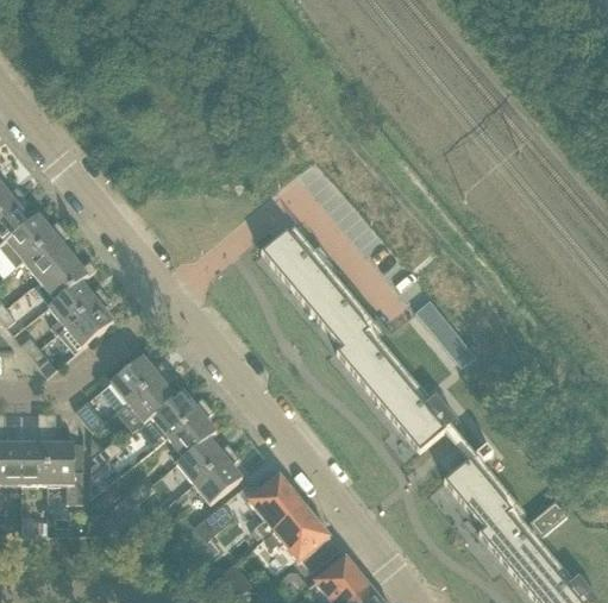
[(0,181),(0,212),(23,193),(18,186),(10,193),(0,181)]
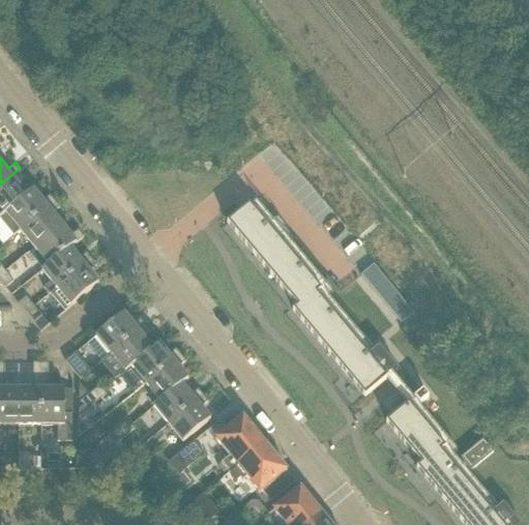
[(20,168),(0,184),(0,214),(6,209),(27,192),(18,180),(25,174),(20,168)]
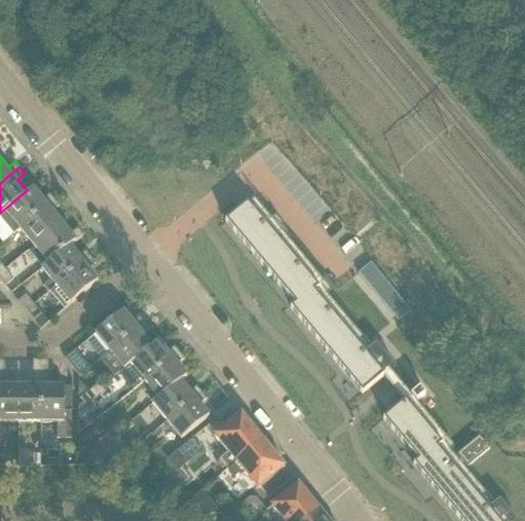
[(33,184),(27,190),(6,208),(0,213),(0,214),(13,230),(21,225),(54,196),(50,190),(42,196),(33,184)]
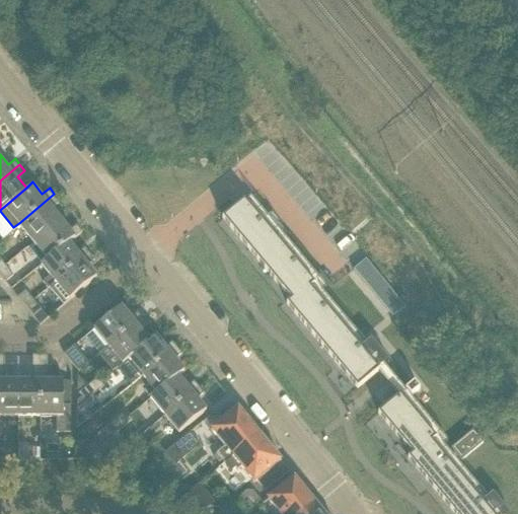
[(54,194),(20,222),(33,238),(61,216),(52,206),(59,200),(54,194)]
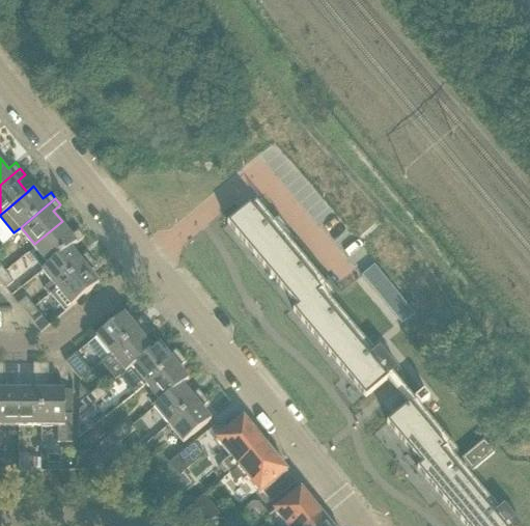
[(250,201),(228,219),(299,303),(295,307),(366,393),(388,376),(317,292),(323,287),(250,201)]
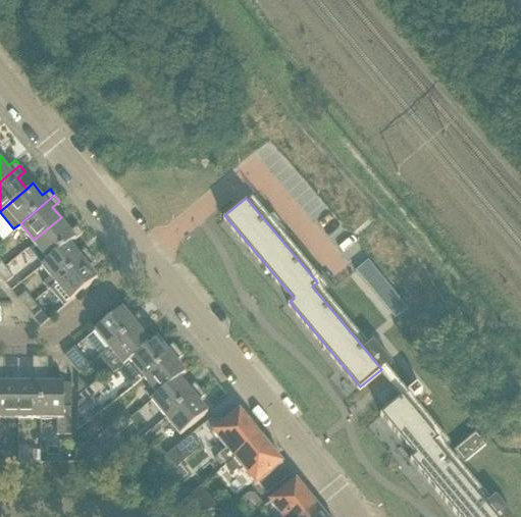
[(61,217),(34,240),(48,257),(69,241),(83,229),(77,222),(70,228),(61,217)]
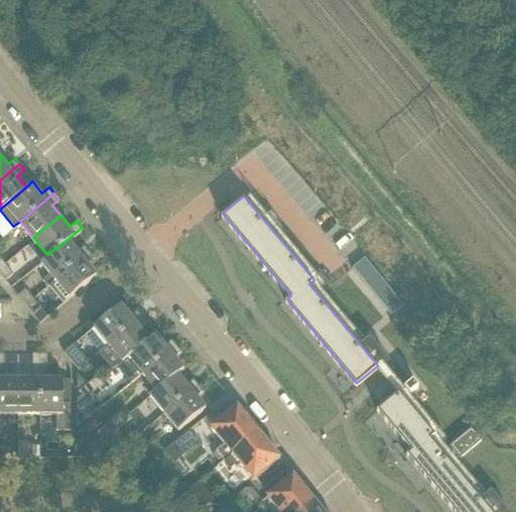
[(47,254),(41,260),(50,271),(43,277),(48,283),(49,282),(56,277),(90,249),(85,243),(78,248),(69,238),(47,254)]
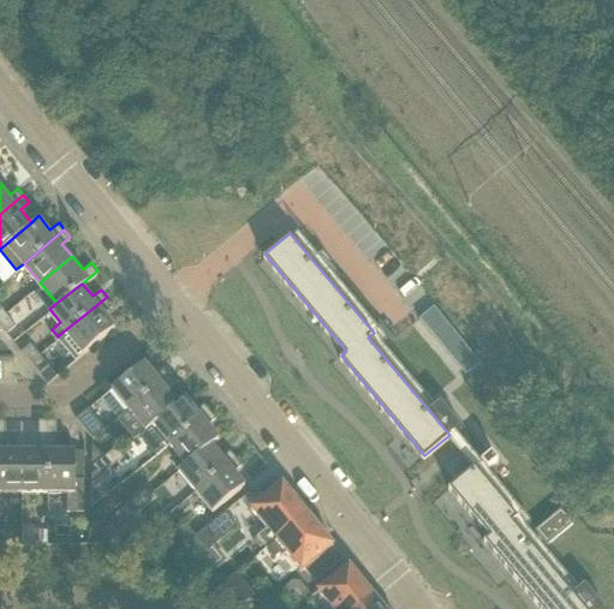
[(107,297),(66,329),(59,335),(76,357),(115,324),(103,310),(112,303),(107,297)]
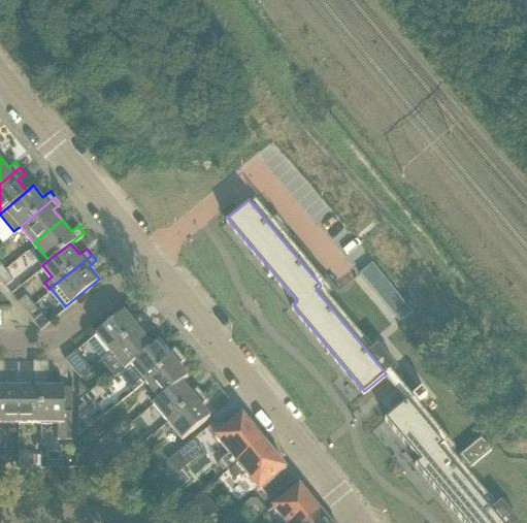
[(372,259),(360,270),(400,318),(413,307),(372,259)]
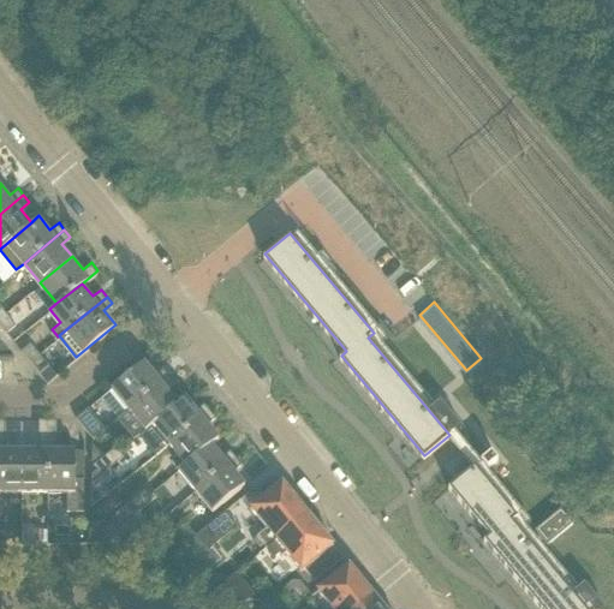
[(7,310),(0,315),(0,321),(7,329),(17,322),(7,310)]
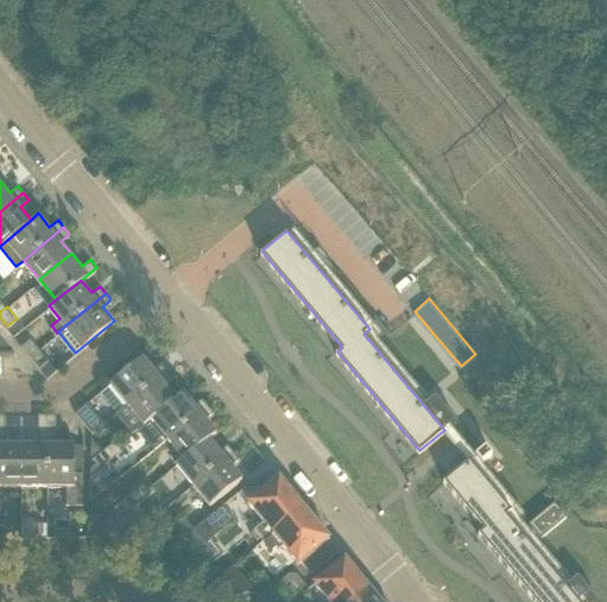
[(31,355),(40,347),(31,336),(21,343),(31,355)]
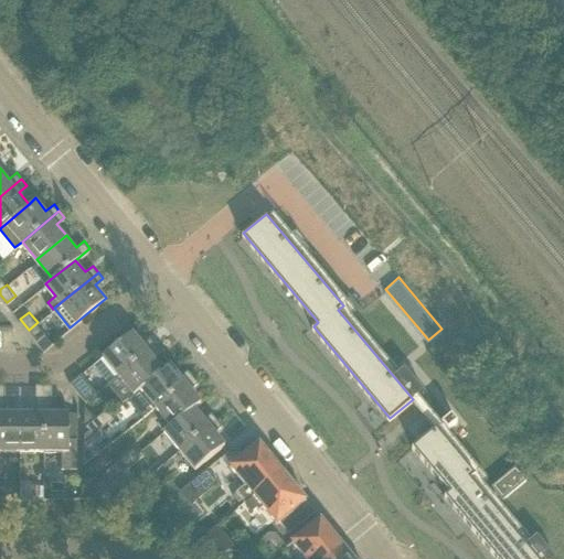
[(45,332),(38,322),(29,330),(36,340),(45,332)]
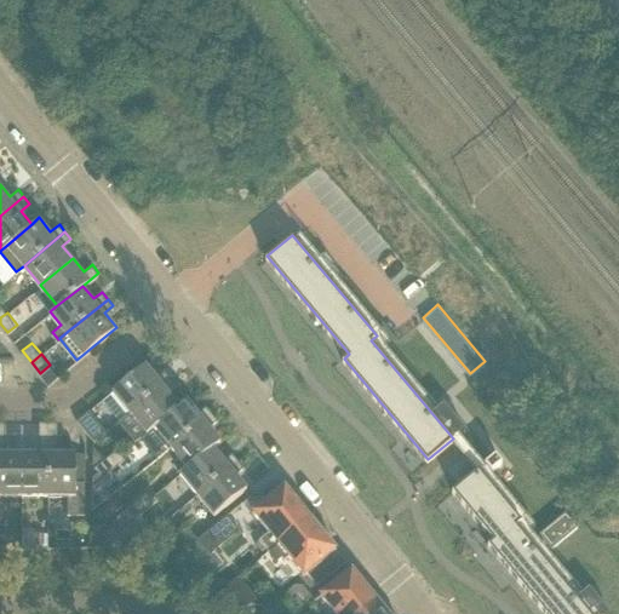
[(130,409),(171,376),(165,369),(156,376),(145,362),(113,389),(130,409)]
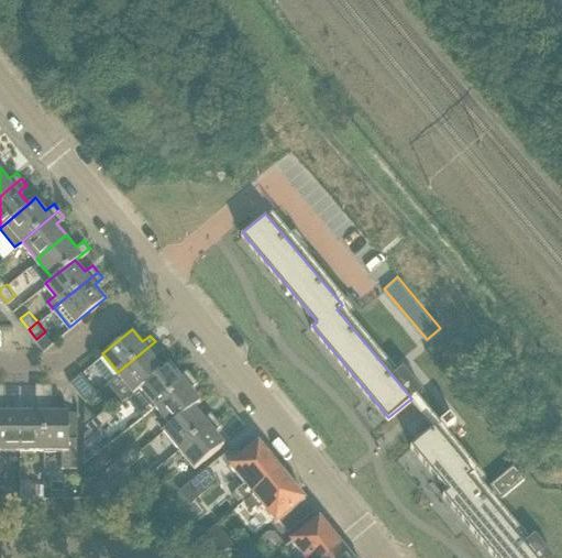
[(161,348),(155,341),(118,372),(133,392),(163,367),(153,354),(161,348)]
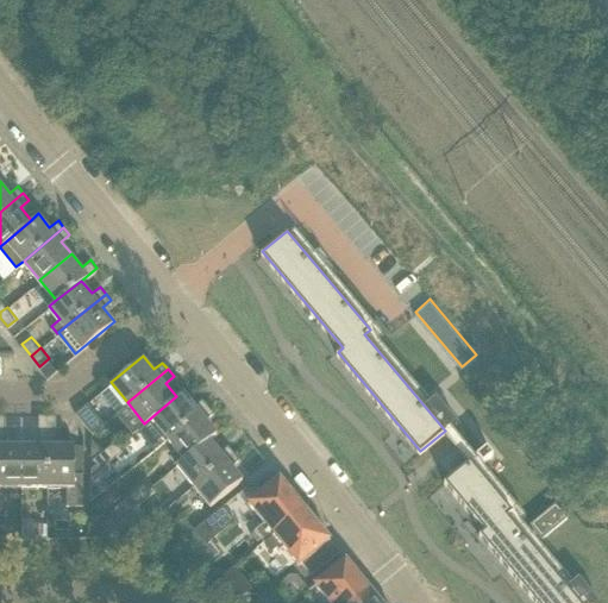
[(183,390),(176,396),(144,424),(154,434),(149,439),(156,447),(168,437),(208,403),(202,396),(194,403),(183,390)]
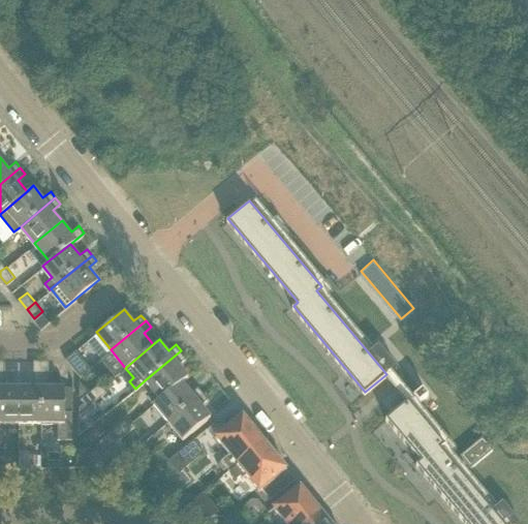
[(76,348),(66,357),(81,374),(91,366),(76,348)]
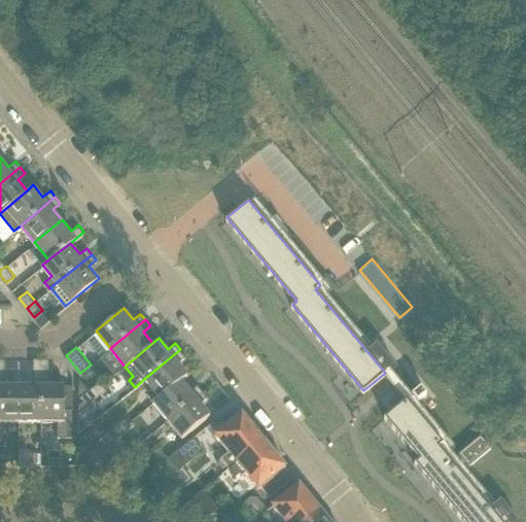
[(145,378),(160,394),(180,378),(181,378),(187,373),(178,361),(185,355),(180,349),(145,378)]
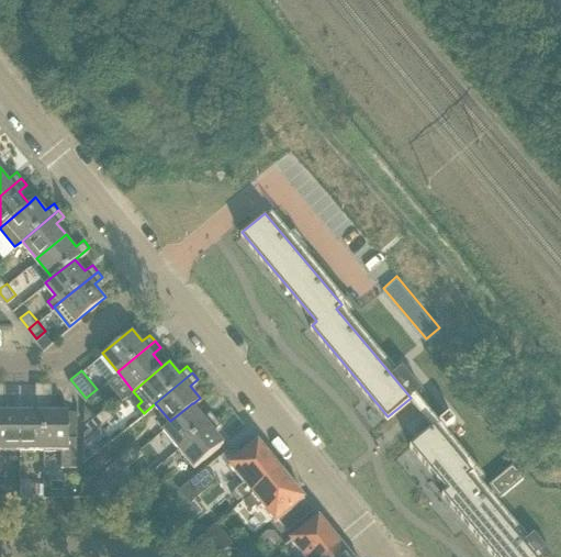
[(35,390),(53,390),(52,381),(35,381),(35,390)]
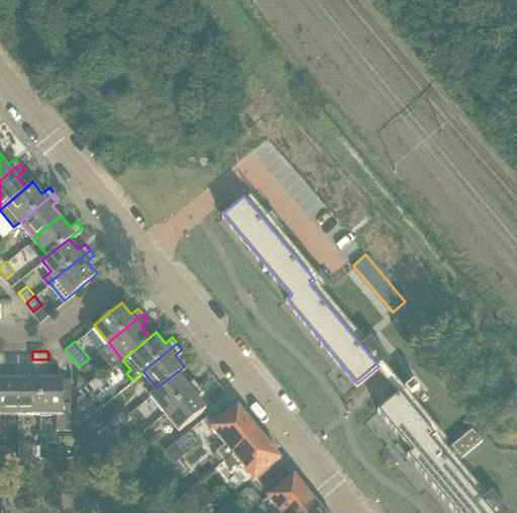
[(18,377),(18,412),(40,412),(40,368),(47,368),(47,369),(48,369),(49,359),(32,359),(32,376),(18,377)]
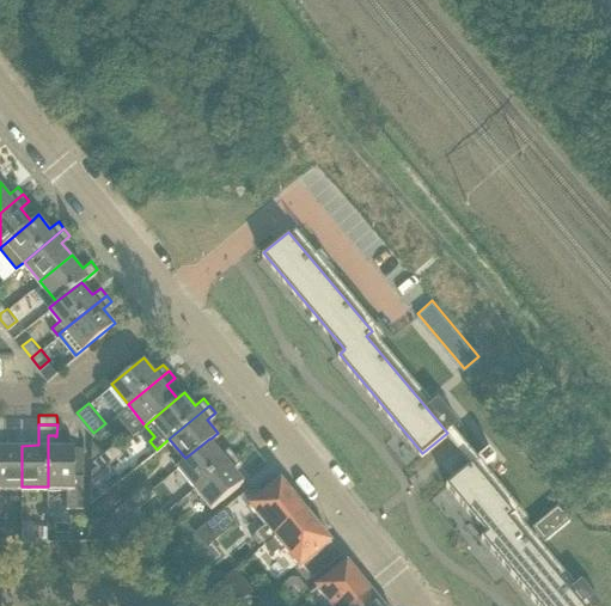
[(0,434),(0,487),(22,487),(22,446),(5,446),(5,435),(4,435),(0,434)]
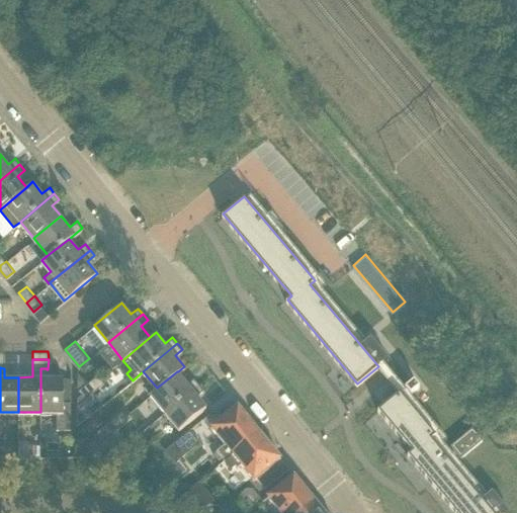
[(40,368),(40,412),(57,412),(57,428),(71,428),(71,401),(63,401),(63,377),(48,377),(48,369),(47,369),(47,368),(40,368)]
